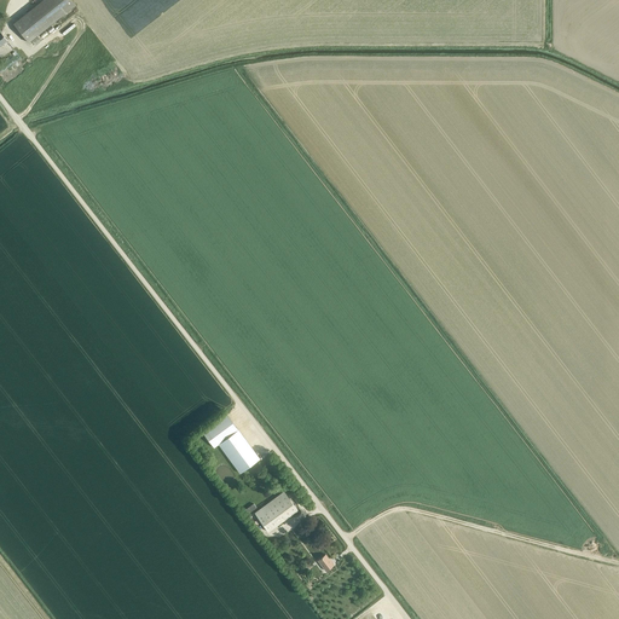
[(42,0),(13,23),(30,44),(77,6),(71,0),(42,0)]
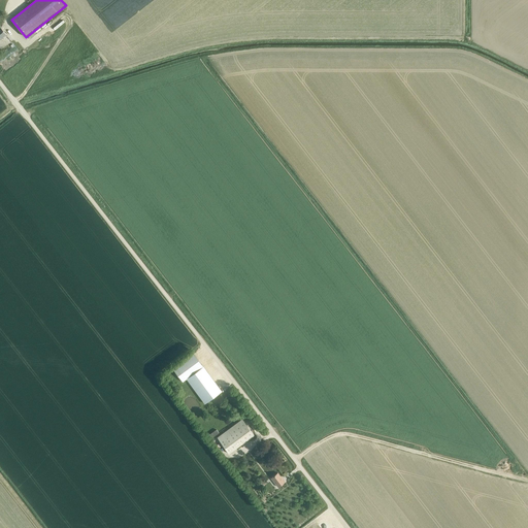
[(55,29),(63,21),(61,19),(53,27),(55,29)]
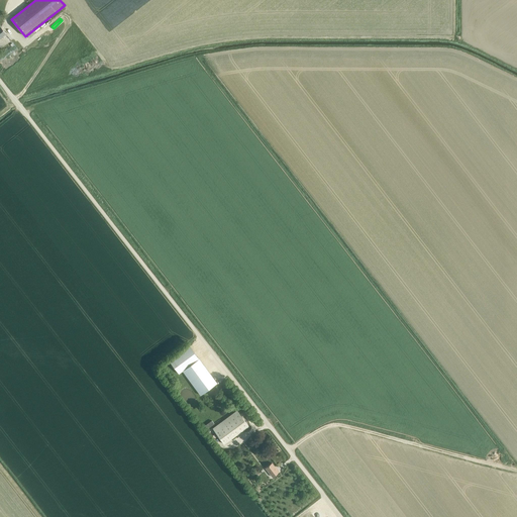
[(36,36),(48,26),(45,22),(33,33),(36,36)]
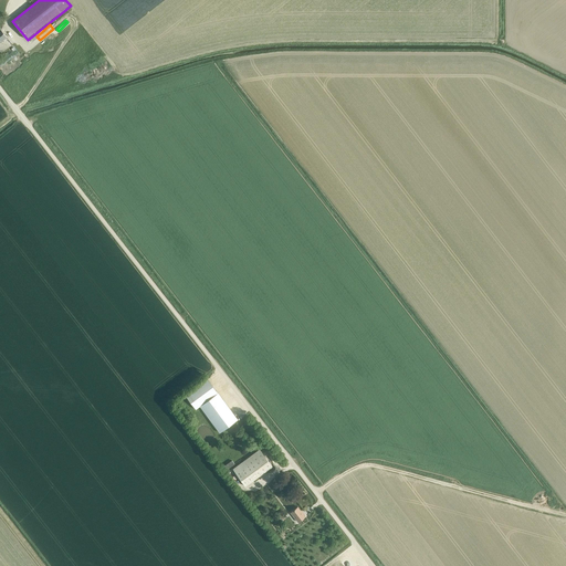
[(200,407),(220,433),(238,420),(218,392),(208,379),(186,396),(196,409),(200,407)]
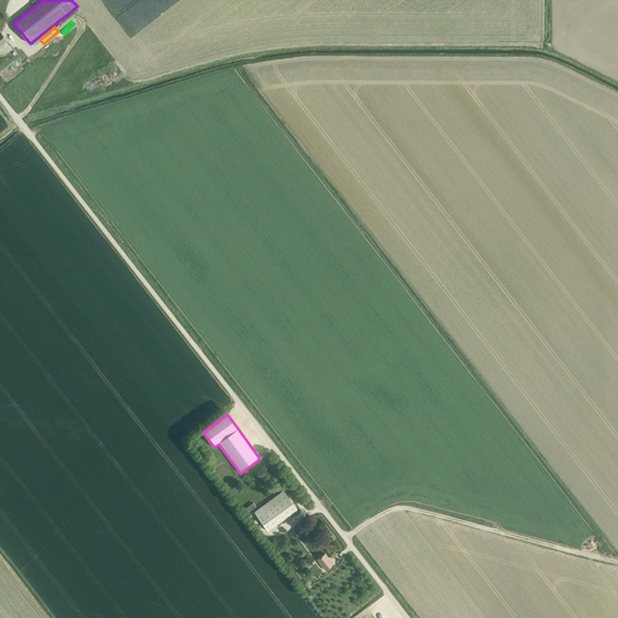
[(255,512),(268,531),(298,509),(284,490),(255,512)]
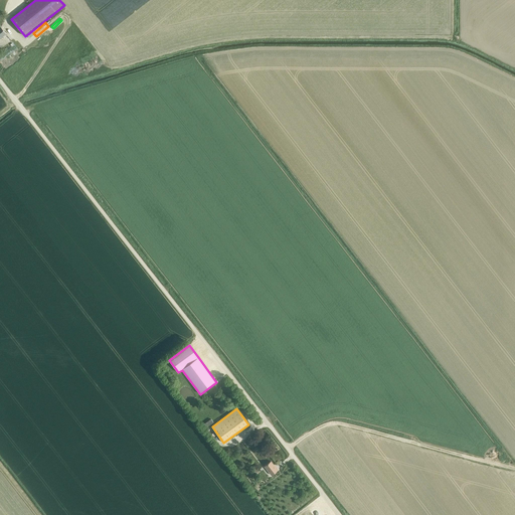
[(276,467),(271,461),(265,466),(272,475),(278,470),(277,468),(276,467)]
